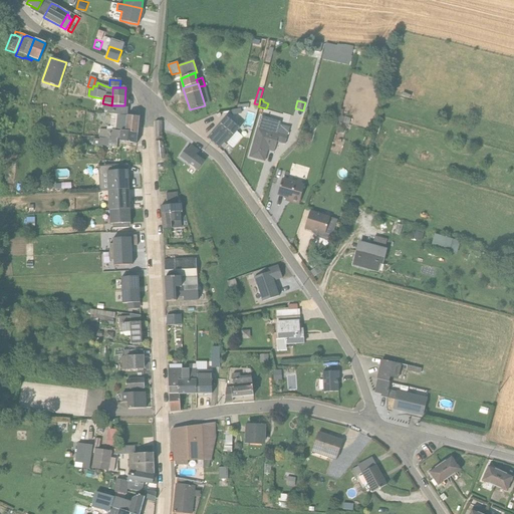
[(119,115),(126,115),(127,107),(124,107),(124,105),(111,105),(102,103),(101,109),(106,110),(106,113),(110,114),(119,115)]
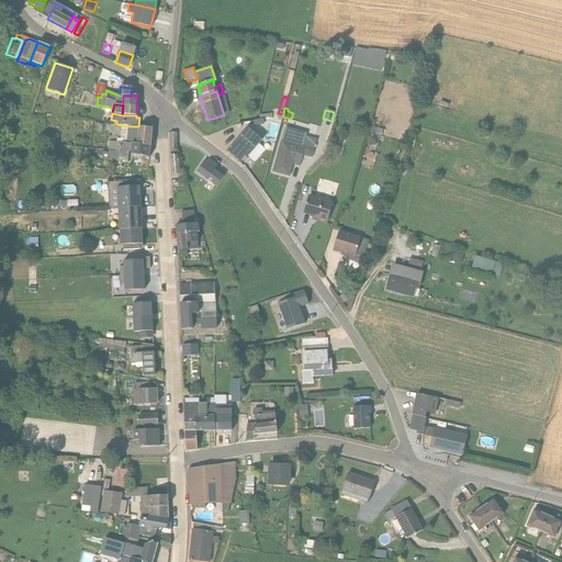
[(131,126),(121,125),(120,138),(116,138),(116,142),(109,142),(108,150),(109,150),(108,158),(119,160),(127,161),(128,152),(131,152),(131,143),(136,144),(138,126),(131,126)]
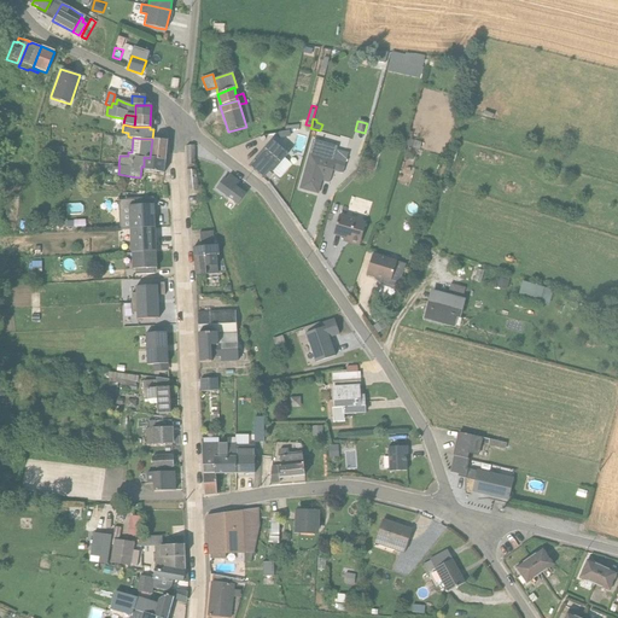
[(152,139),(150,158),(164,159),(167,141),(152,139)]
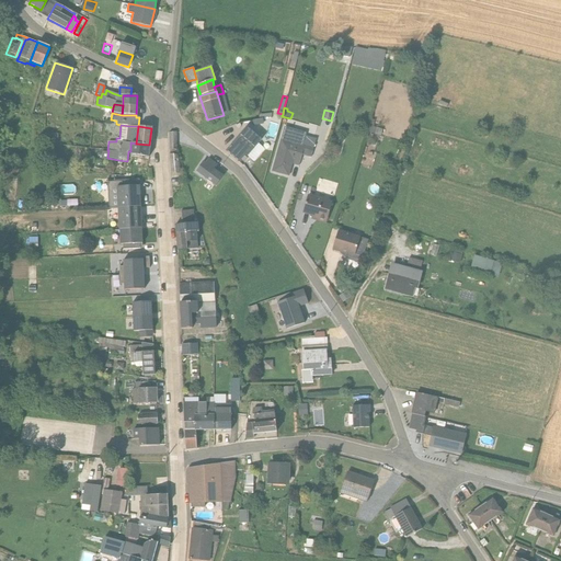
[(239,137),(253,149),(258,144),(256,142),(250,137),(243,132),(239,137)]
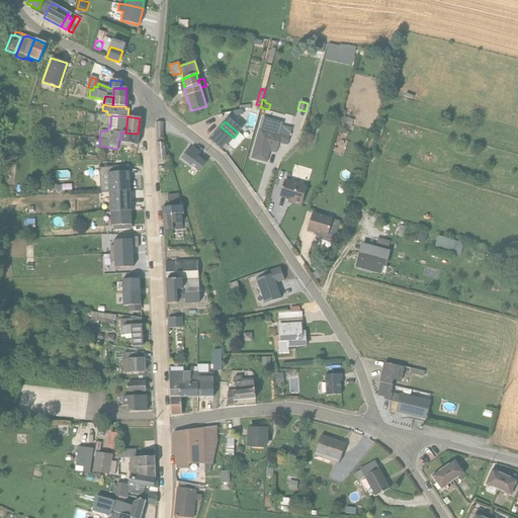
[(231,126),(237,132),(241,126),(235,121),(231,126)]
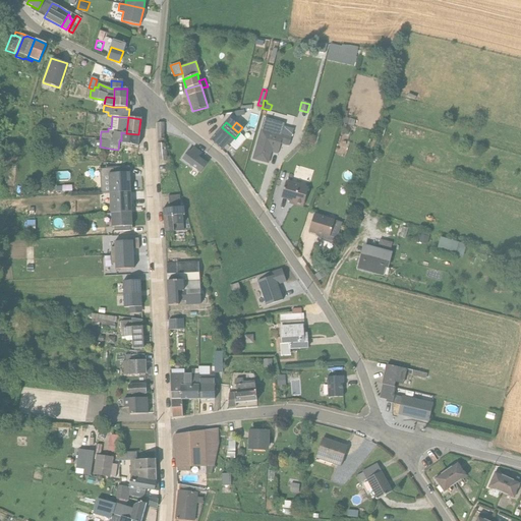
[(46,123),(45,131),(53,131),(53,124),(46,123)]
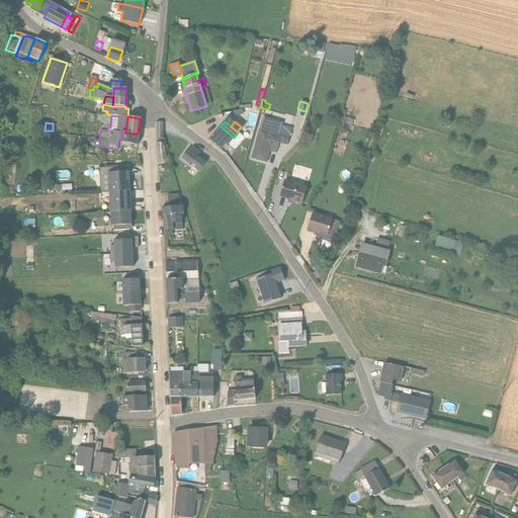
[(309,123),(304,142),(312,144),(313,142),(315,143),(320,126),(309,123)]
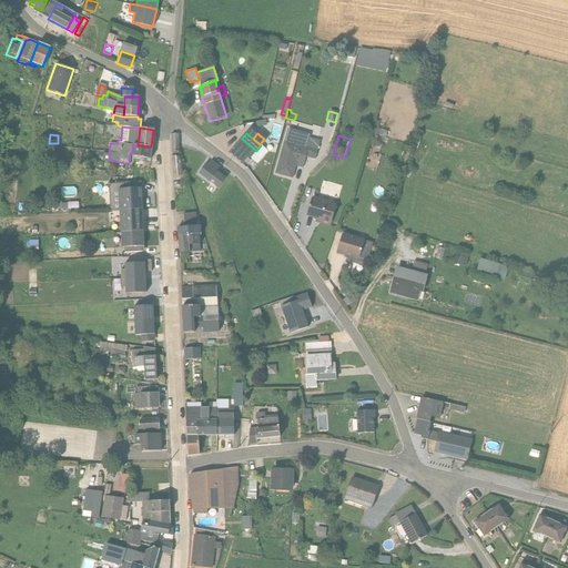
[(256,151),(242,139),(242,138),(229,153),(242,164),(249,158),(250,160),(257,151),(256,151)]
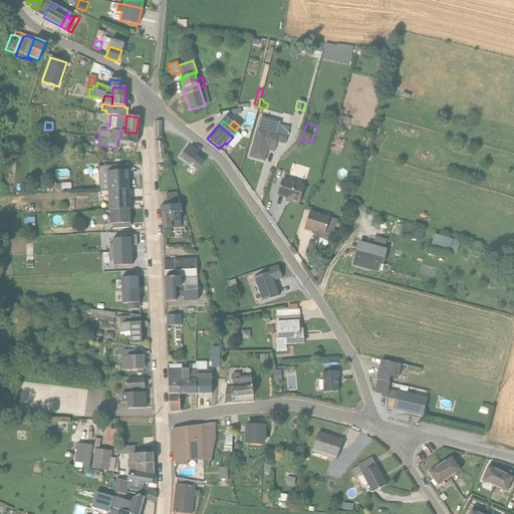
[(276,133),(257,127),(257,126),(249,158),(264,162),(267,151),(273,153),(276,143),(284,145),(289,127),(279,124),(277,131),(276,133)]
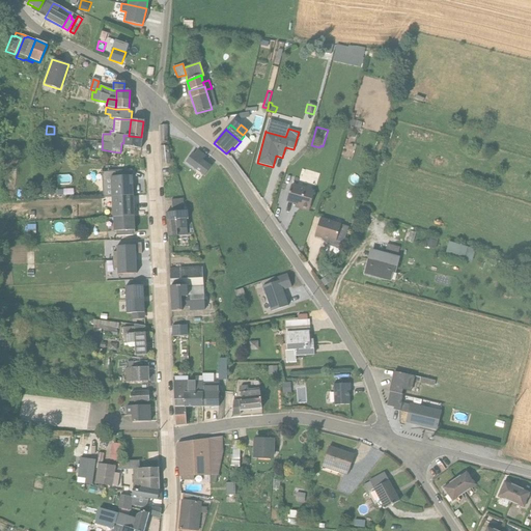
[(123,135),(123,143),(123,146),(140,149),(141,137),(129,136),(123,135)]
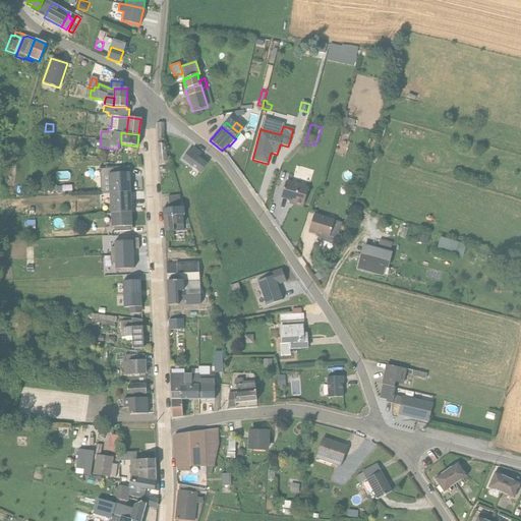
[(236,138),(229,147),(234,150),(245,137),(239,133),(235,138),(236,138)]
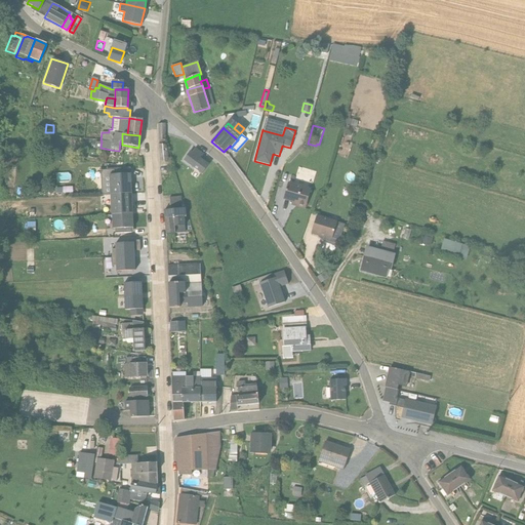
[(39,143),(38,152),(46,153),(48,145),(39,143)]
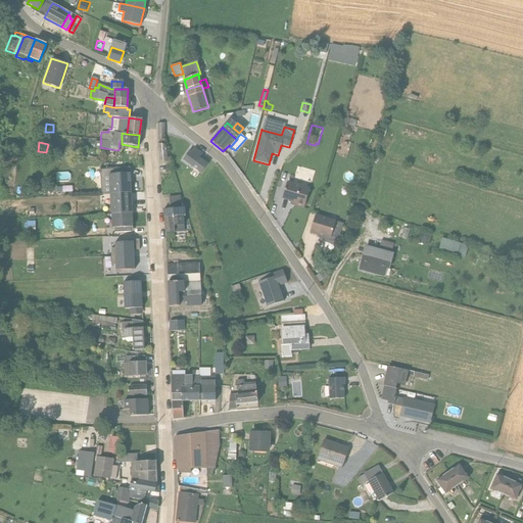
[(165,144),(158,144),(158,161),(168,162),(165,144)]
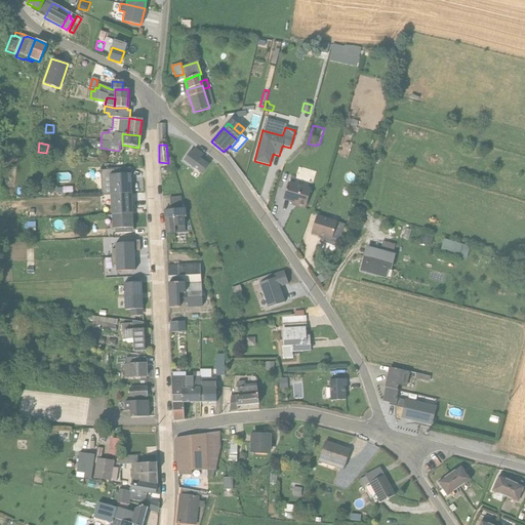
[(190,151),(183,160),(202,174),(208,165),(202,160),(200,159),(204,154),(195,148),(192,152),(190,151)]
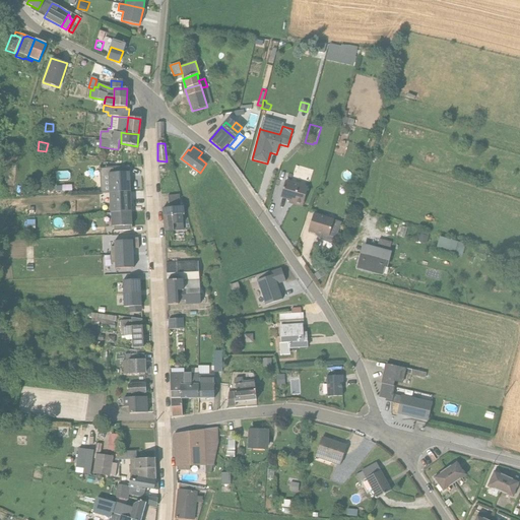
[(110,192),(130,191),(129,172),(109,173),(110,192)]
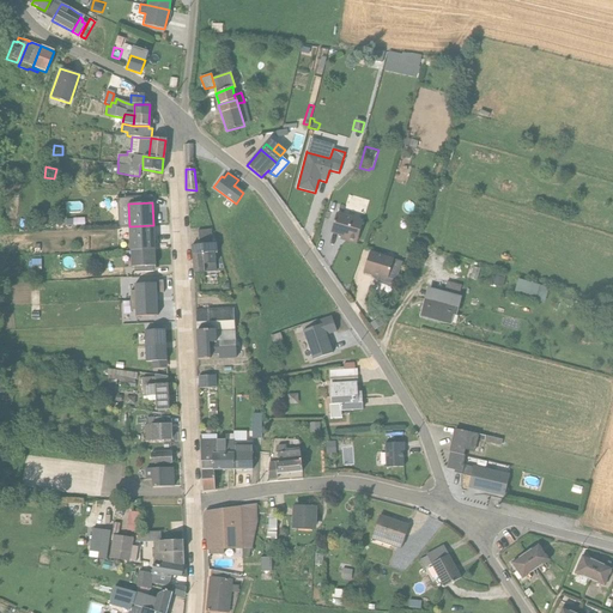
[(337,213),(331,234),(340,236),(339,240),(356,244),(363,220),(337,213)]
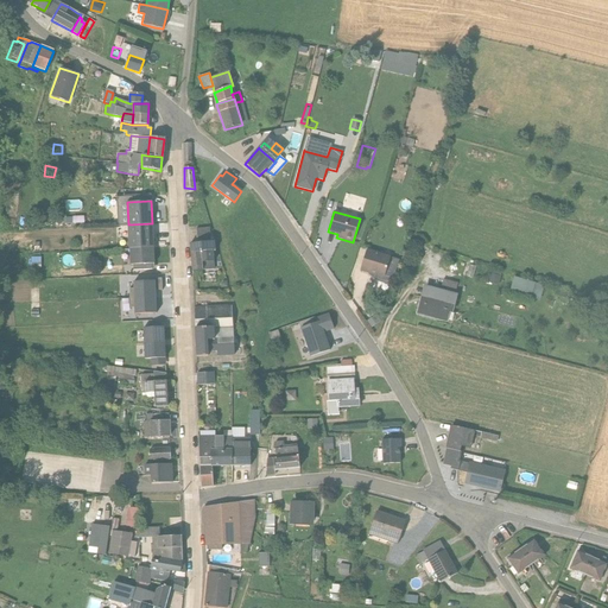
[(152,223),(128,225),(130,249),(153,249),(152,223)]
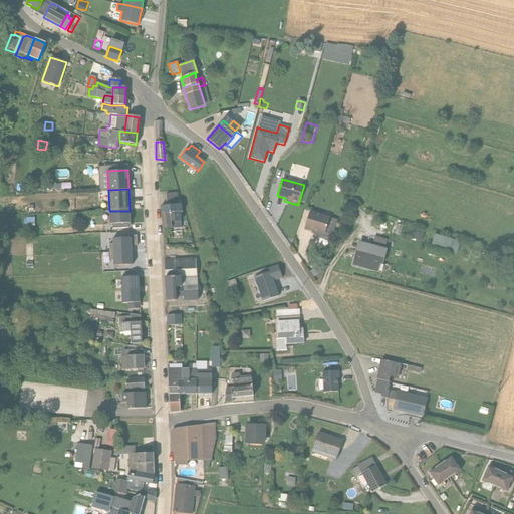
[(161,213),(179,211),(179,205),(178,205),(177,193),(165,194),(166,206),(161,206),(161,213)]
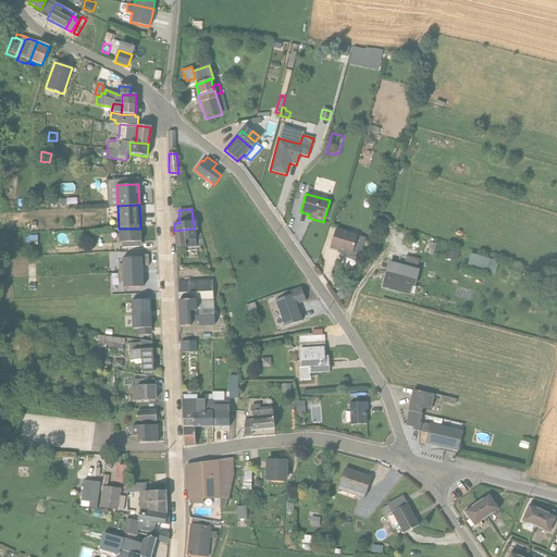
[(144,236),(153,236),(153,226),(144,226),(144,236)]
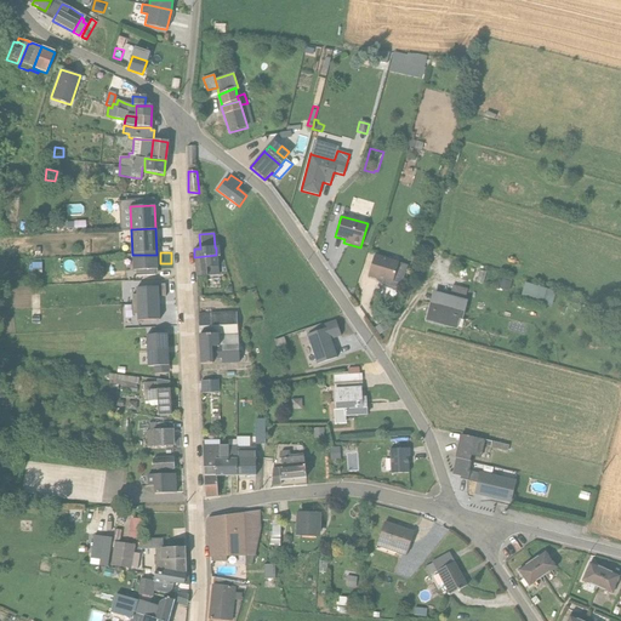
[(157,255),(132,255),(134,271),(158,269),(157,255)]
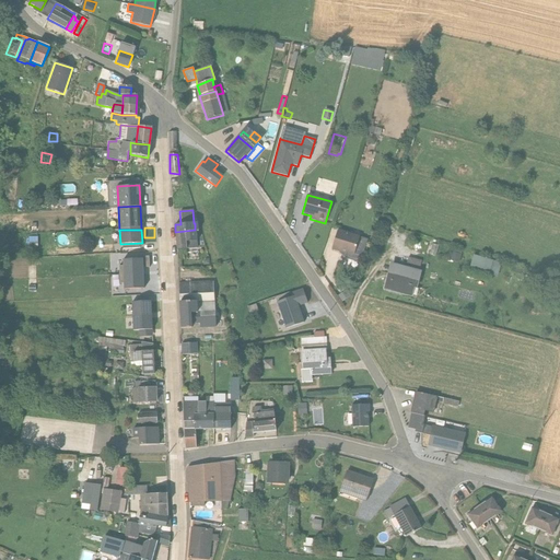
[(195,230),(175,232),(177,249),(186,248),(186,247),(186,242),(196,241),(197,241),(196,232),(196,230),(195,230)]
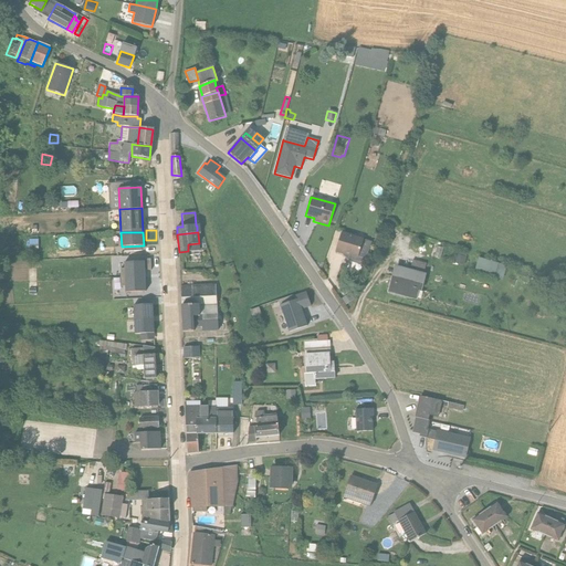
[(349,255),(357,259),(364,240),(342,232),(335,252),(349,258),(349,255)]
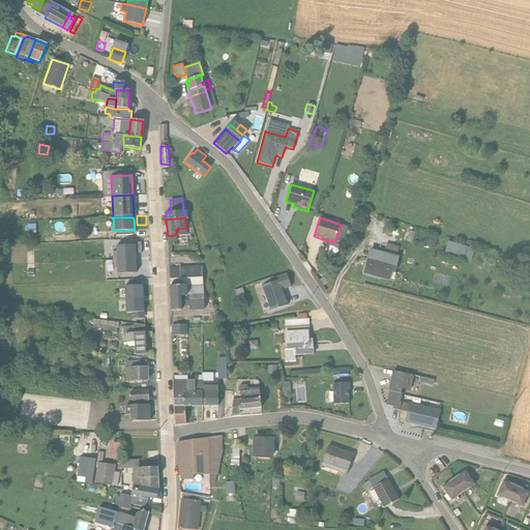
[(327,239),(327,241),(325,244),(341,248),(345,236),(337,234),(334,242),(327,239)]
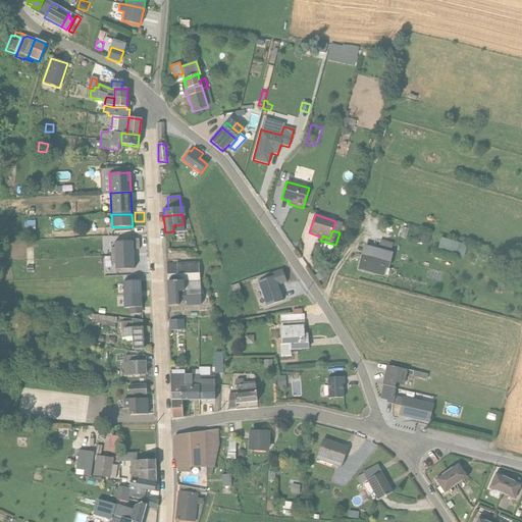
[(441,238),(437,251),(463,259),(467,246),(441,238)]
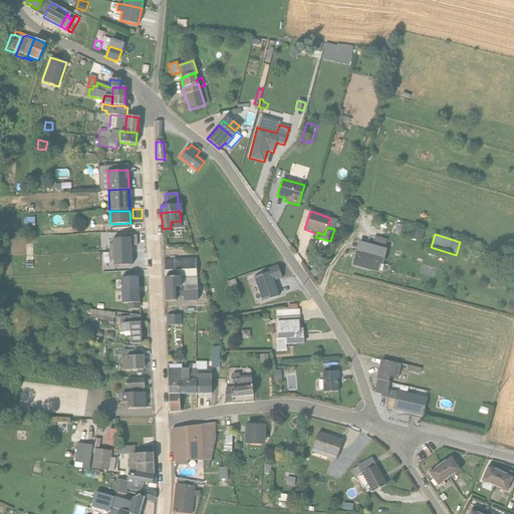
[(130,237),(111,238),(113,265),(133,264),(132,246),(137,245),(137,235),(130,235),(130,237)]
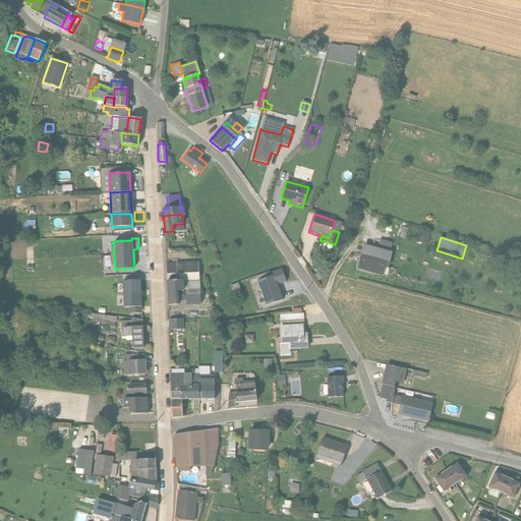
[(377,248),(379,249),(382,249),(389,251),(392,242),(380,239),(377,248)]
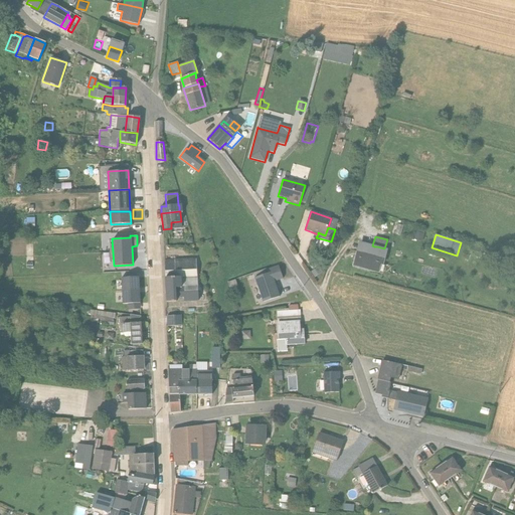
[(358,241),(352,267),(378,274),(380,266),(383,267),(387,249),(384,248),(377,246),(374,246),(358,241)]
